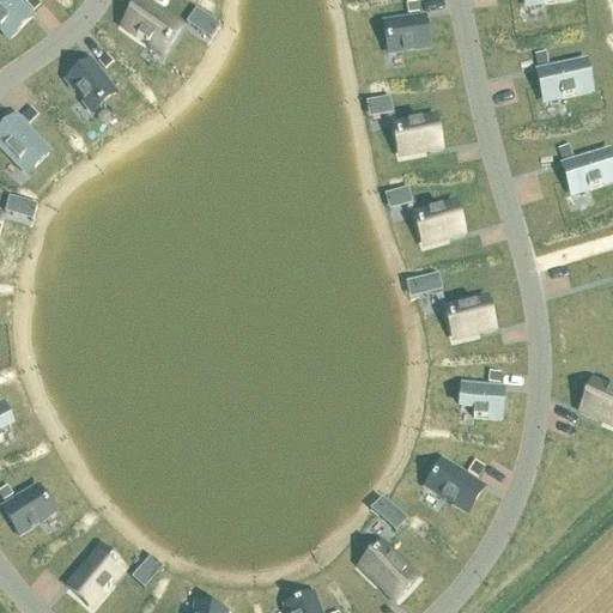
[(13,0),(0,0),(0,31),(8,41),(31,20),(13,0)]
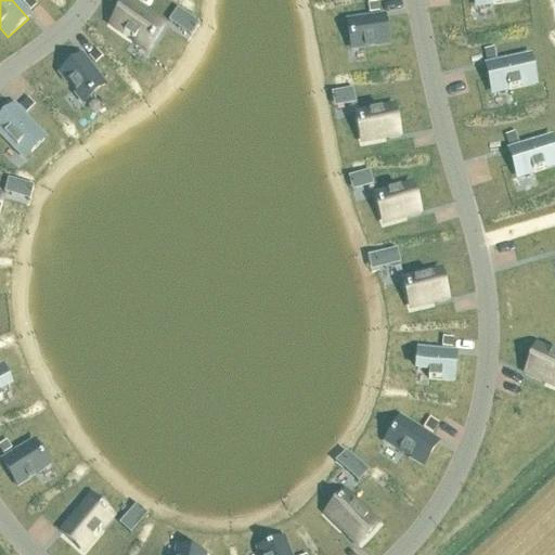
[(518,0),(475,0),(477,11),(519,5),(518,0)]
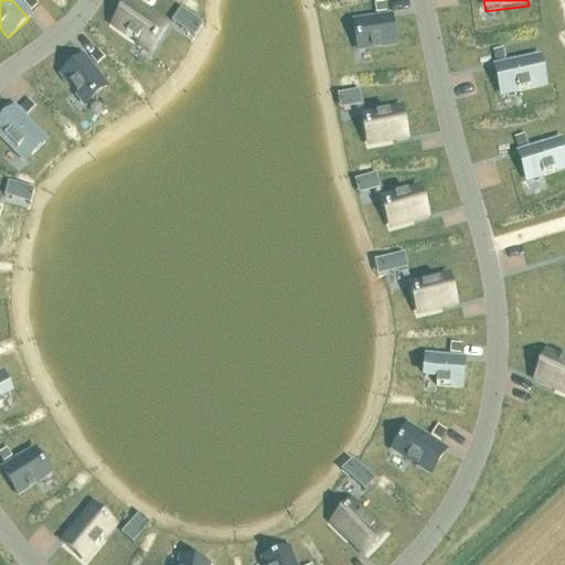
[(130,4),(114,28),(150,53),(166,29),(130,4)]
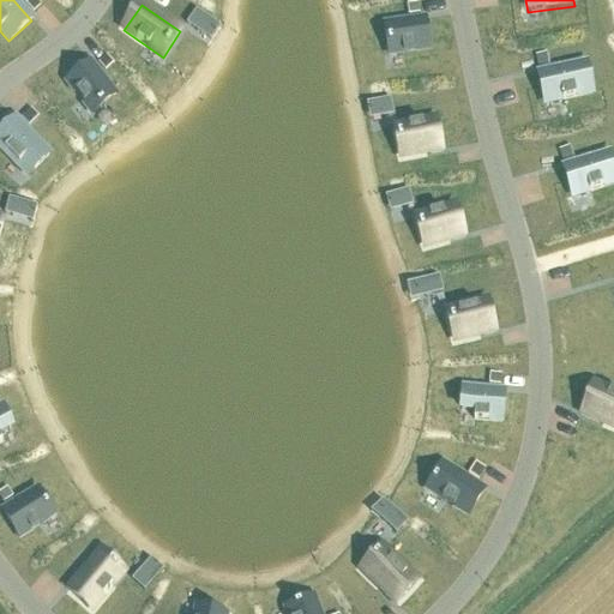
[(196,13),(187,26),(211,43),(221,29),(196,13)]
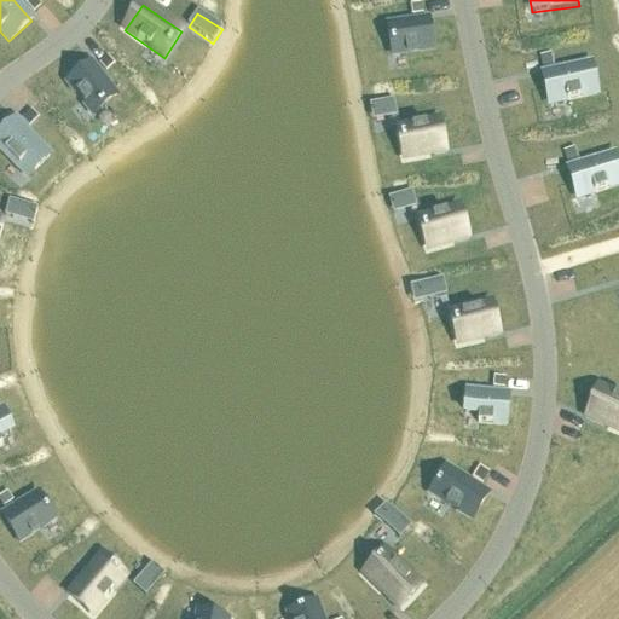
[(428,22),(388,28),(393,58),(433,52),(428,22)]
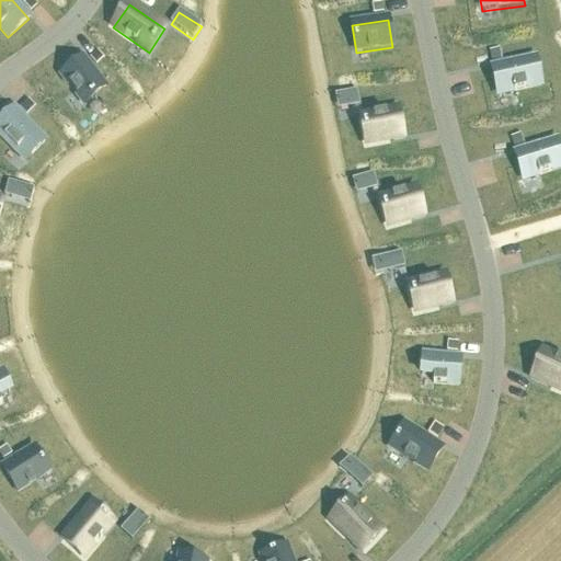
[(84,61),(61,78),(82,107),(105,91),(84,61)]
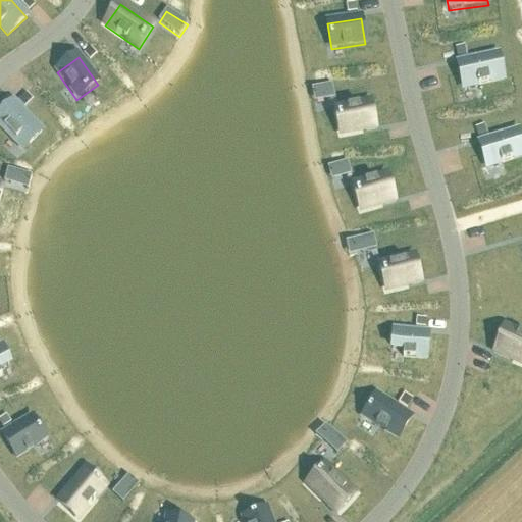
[(498,57),(458,63),(462,90),(502,84),(498,57)]
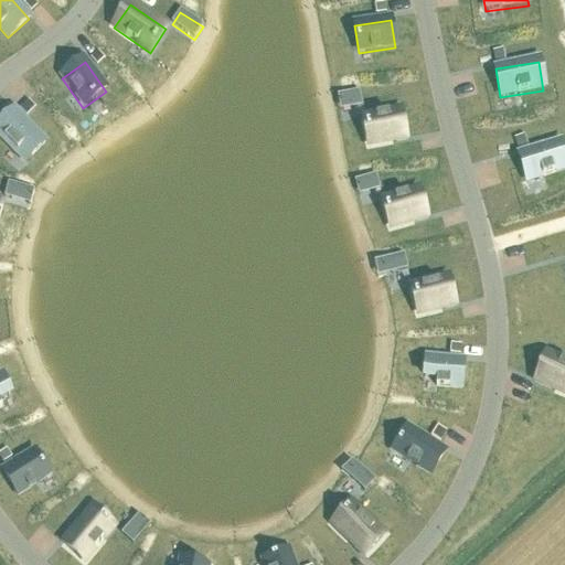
[(359,94),(338,97),(340,113),(362,109),(359,94)]
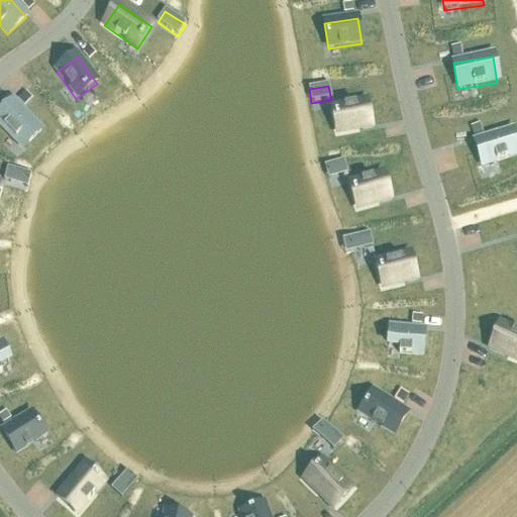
[(13,103),(0,115),(0,125),(23,149),(41,131),(13,103)]
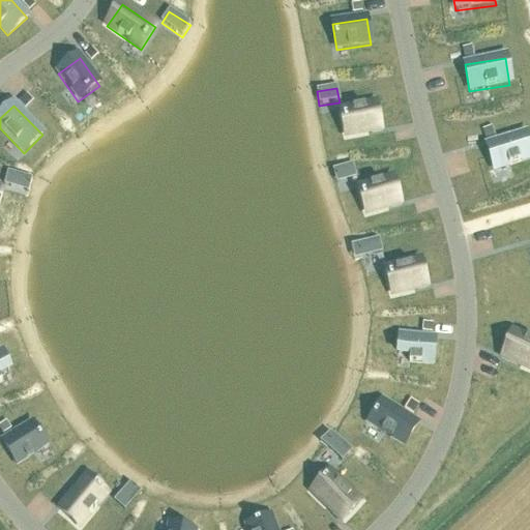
[(375,106),(342,112),(347,138),(380,131),(375,106)]
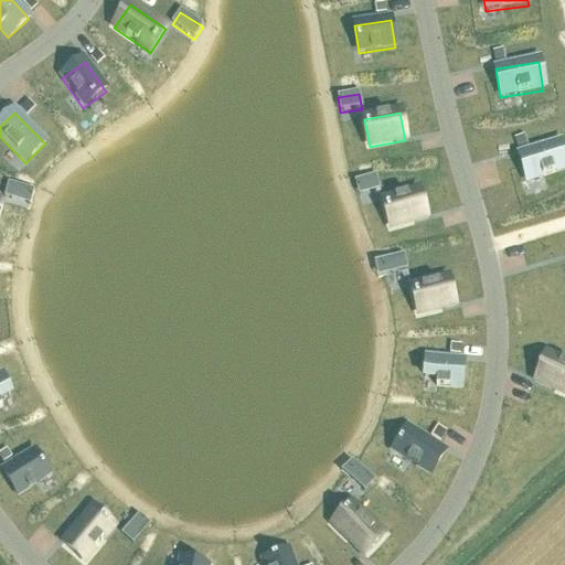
[(564,159),(561,146),(519,158),(526,185),(564,173),(564,159)]
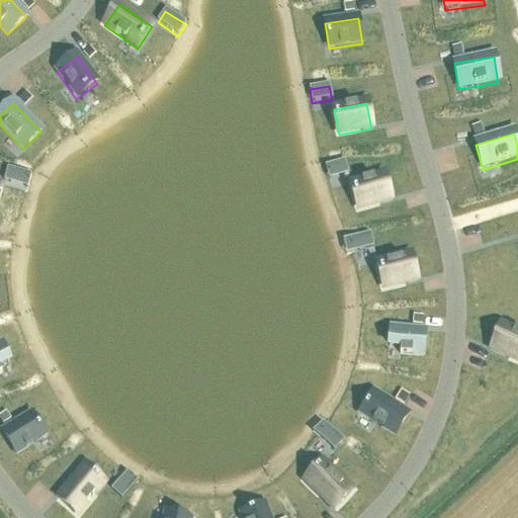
[(345,160),(327,167),(331,180),(350,173),(345,160)]
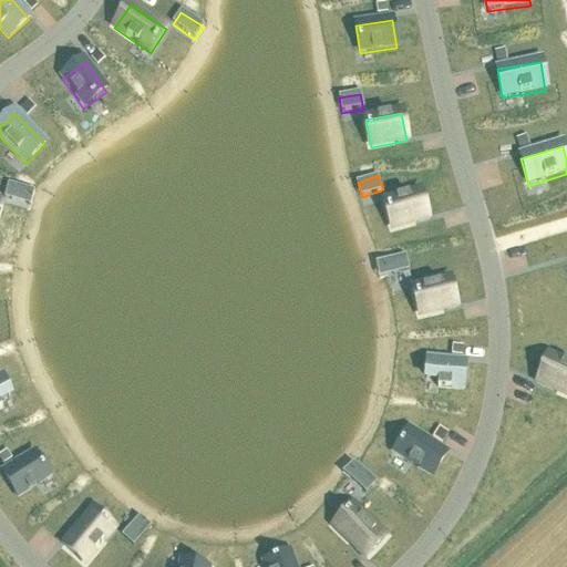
[(9,186),(4,202),(12,203),(16,188),(9,186)]
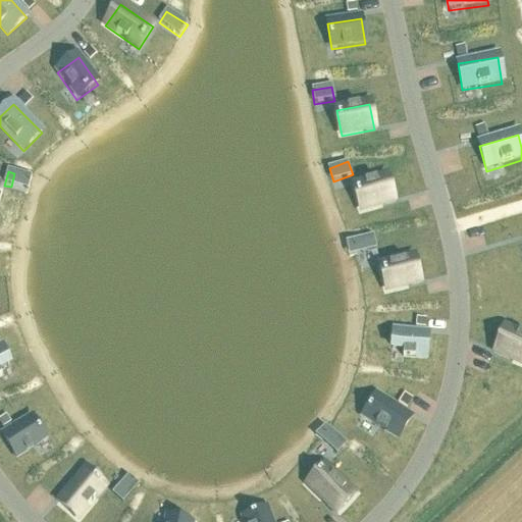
[(386,177),(354,187),(361,212),(394,203),(386,177)]
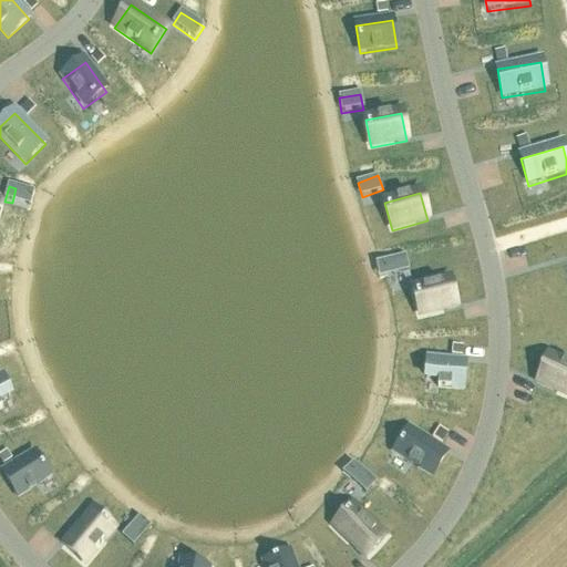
[(408,258),(378,265),(381,279),(411,272),(408,258)]
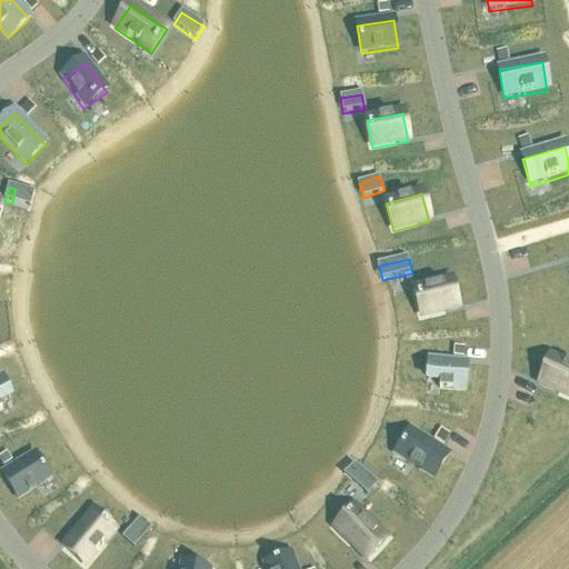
[(450,281),(415,290),(421,318),(458,309),(450,281)]
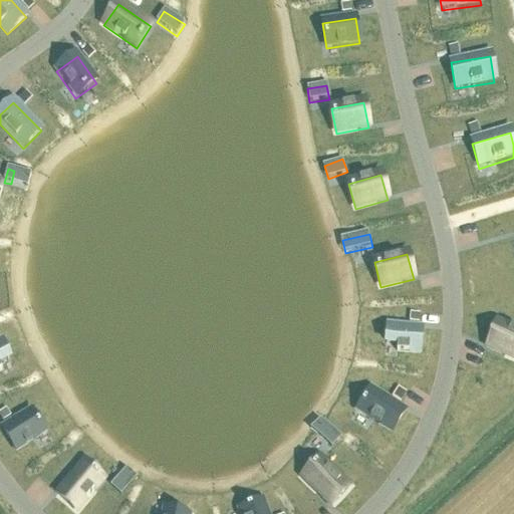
[(513,330),(498,324),(488,347),(513,358),(513,330)]
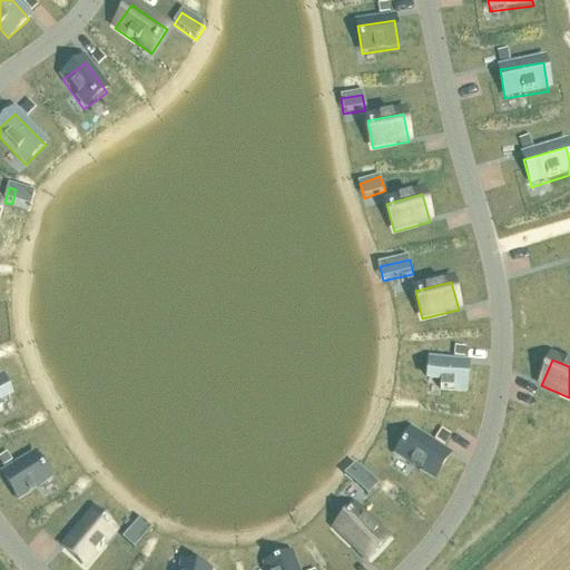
[(430,362),(429,382),(440,383),(440,392),(464,394),(467,366),(430,362)]
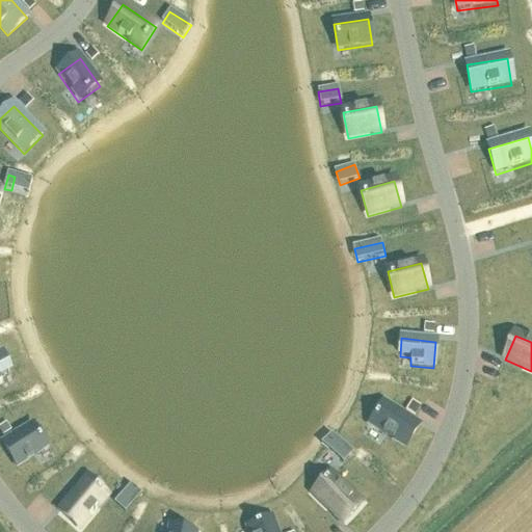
[(2,354),(0,355),(0,384),(2,383),(0,378),(0,375),(9,372),(2,354)]
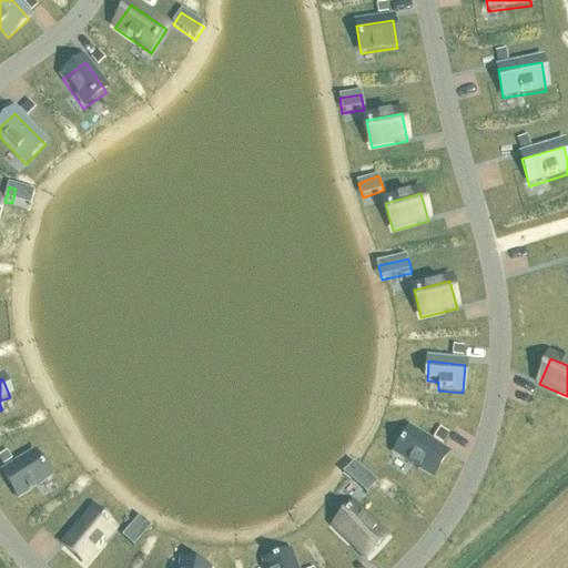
[(409,432),(395,456),(433,479),(447,455),(409,432)]
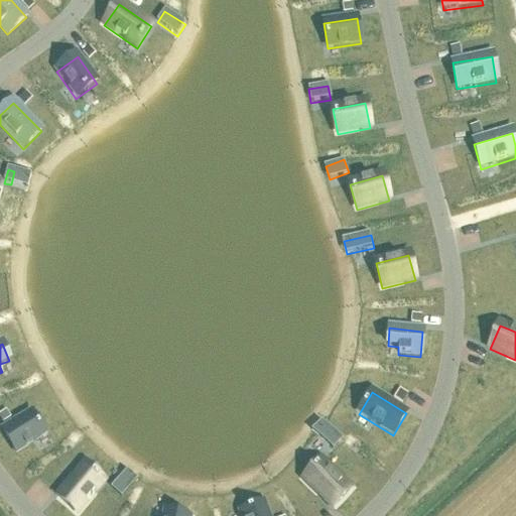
[(31,413),(3,431),(17,454),(45,435),(31,413)]
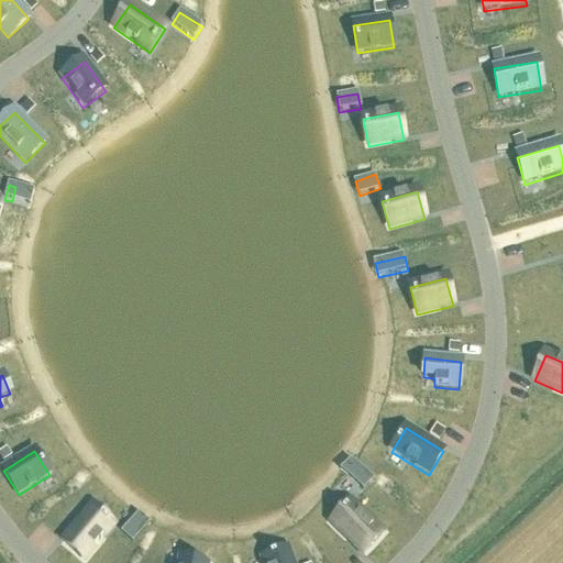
[(351,457),(340,468),(363,492),(374,481),(351,457)]
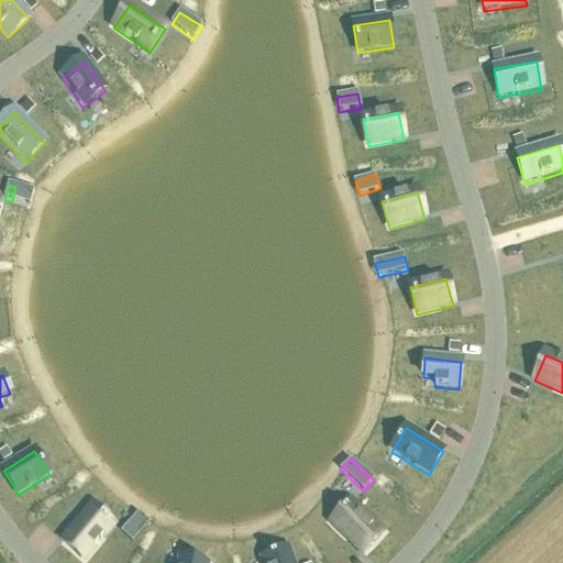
[(351,505),(331,525),(363,555),(383,536),(351,505)]
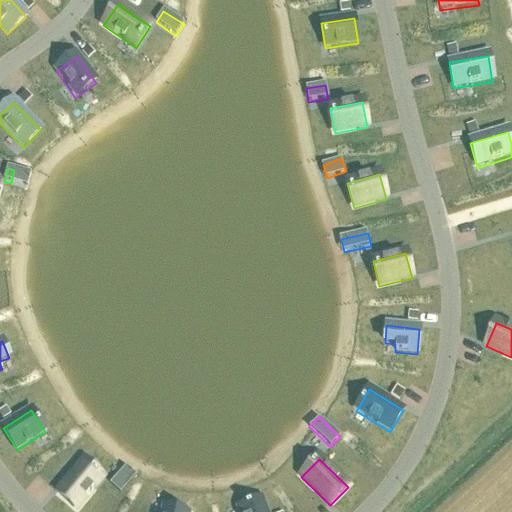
[(83,462),(57,492),(77,509),(103,479),(83,462)]
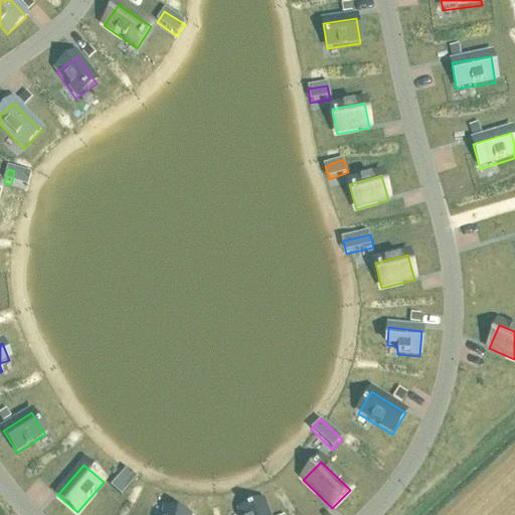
[(127,470),(111,489),(121,498),(137,480),(127,470)]
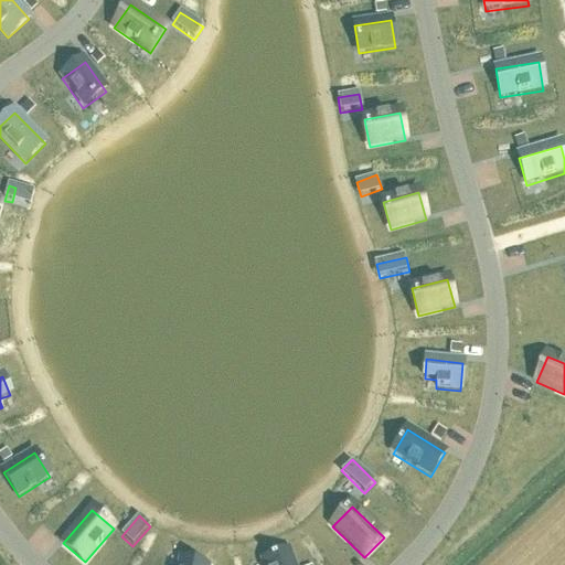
[(294,564),(289,553),(263,563),(263,564),(294,564)]
